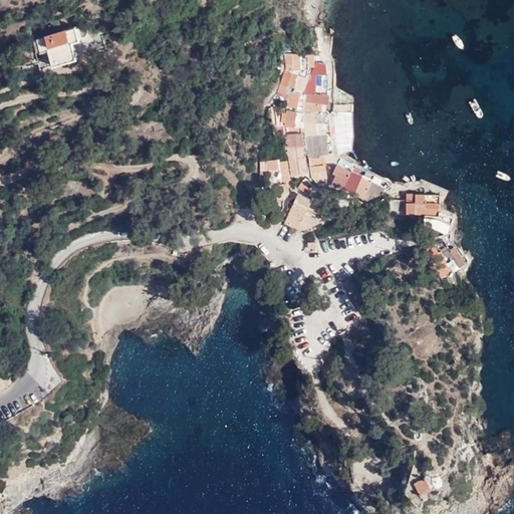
[(49,24),(27,29),(30,38),(26,39),(30,52),(25,53),(30,71),(96,51),(92,36),(86,37),(88,34),(88,31),(87,29),(84,26),(81,25),(67,29),(66,28),(51,32),(49,24)]
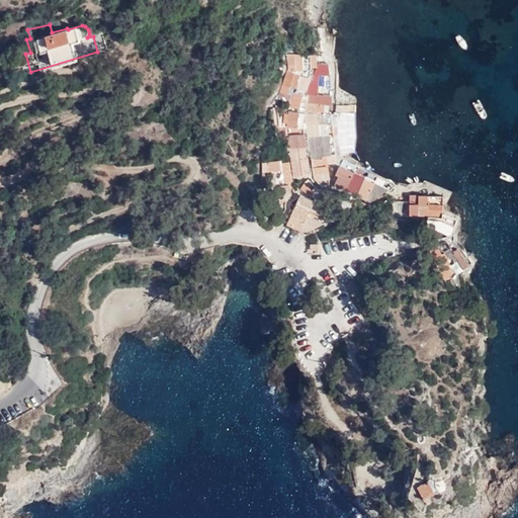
[(318,28),(309,29),(313,48),(321,46),(318,28)]
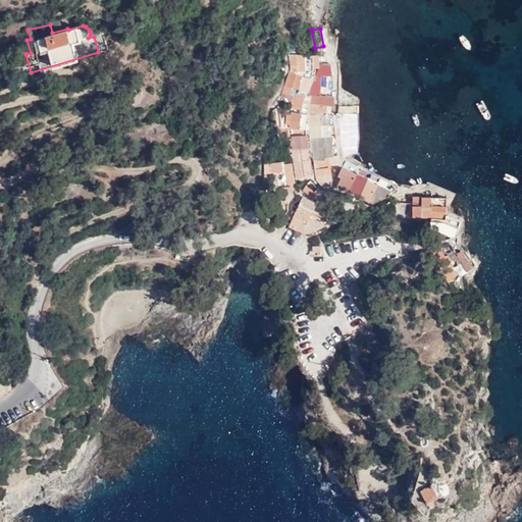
[(293,54),(293,70),(304,74),(304,72),(311,72),(311,70),(313,70),(313,65),(318,65),(317,54),(293,54)]
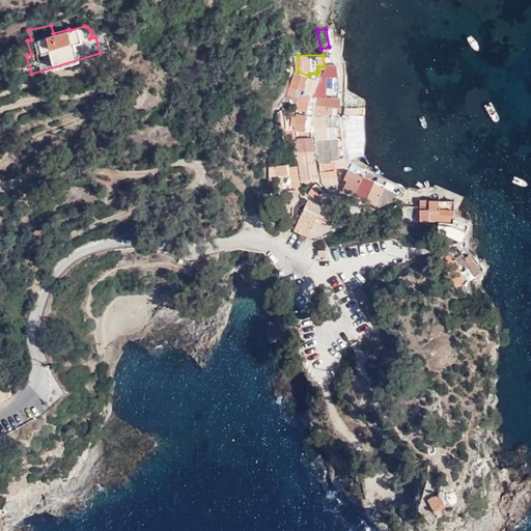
[(327,66),(326,67),(324,98),(327,98),(328,76),(334,76),(327,66)]
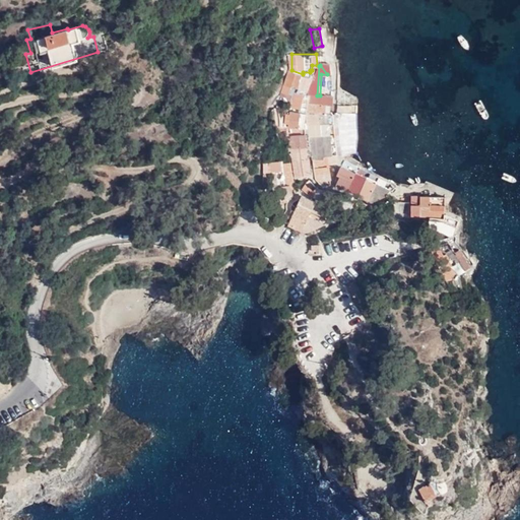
[(320,65),(327,74),(330,74),(330,65),(320,65)]
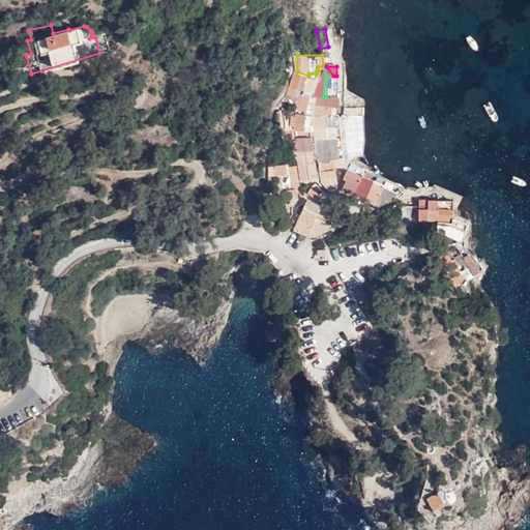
[(325,67),(320,79),(313,95),(311,95),(311,96),(316,97),(315,107),(331,107),(333,97),(326,97),(323,97),(325,67)]
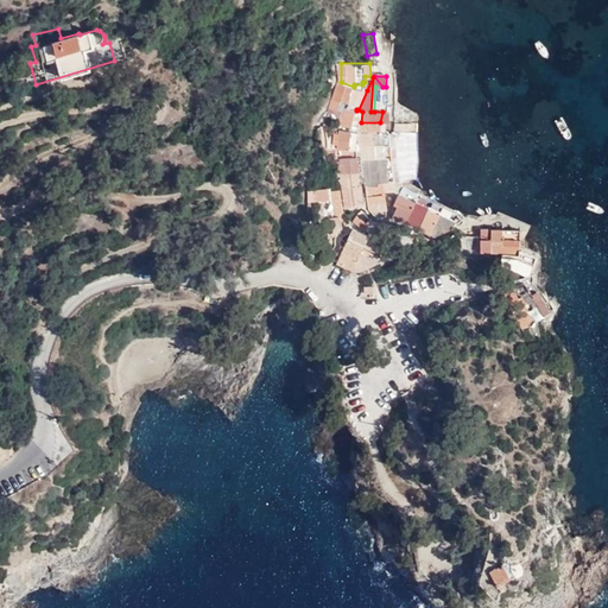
[(354,87),(341,82),(331,106),(337,109),(339,107),(340,108),(343,100),(359,106),(363,89),(354,87)]
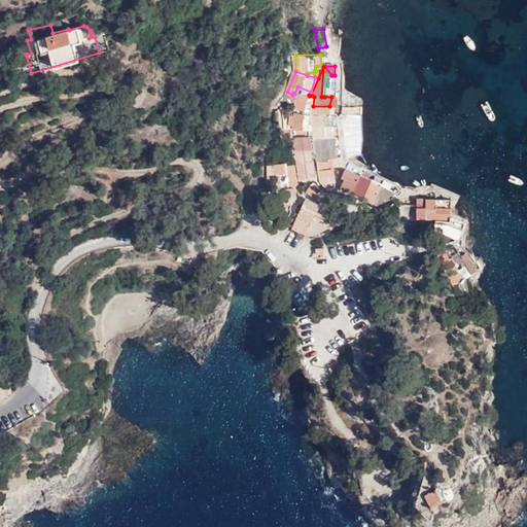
[(293,103),(299,108),(306,110),(309,96),(301,95),(300,101),(294,99),(293,103)]
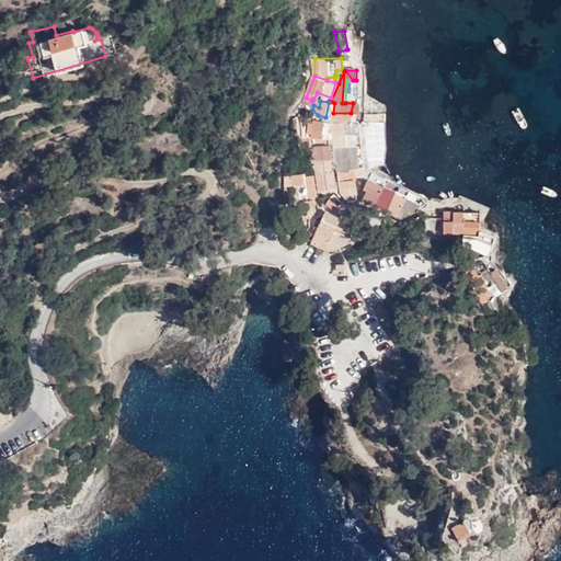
[(329,102),(325,117),(324,119),(331,122),(333,113),(334,103),(329,102)]
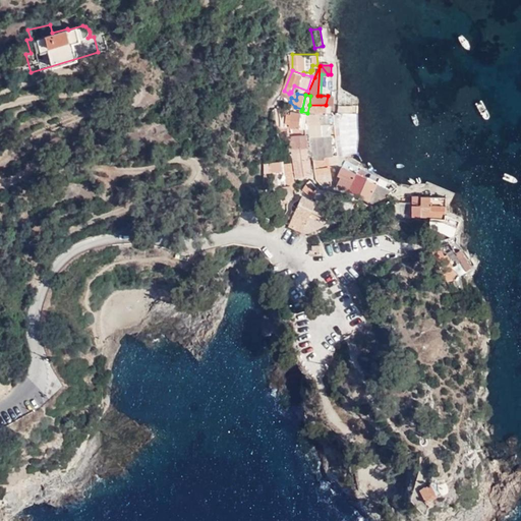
[(326,105),(333,105),(334,105),(335,96),(328,96),(326,105)]
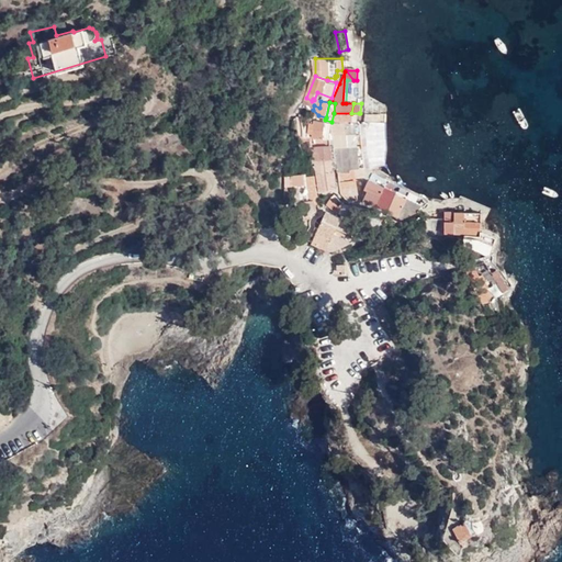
[(324,138),(325,122),(315,121),(313,137),(324,138)]
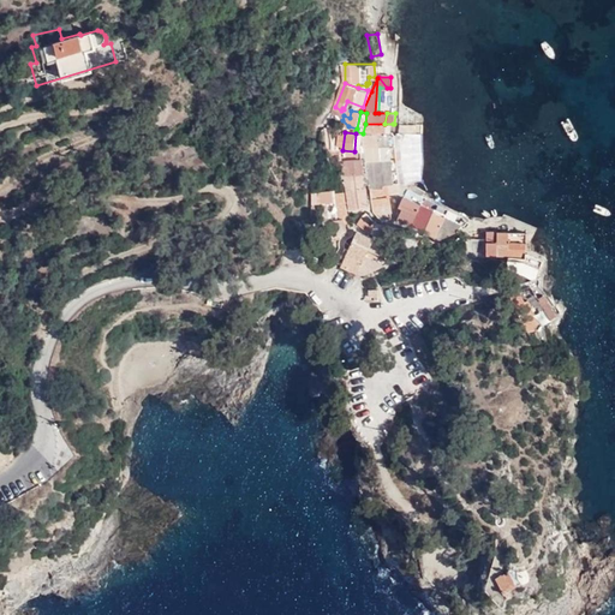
[(393,132),(366,133),(366,167),(369,167),(371,198),(375,213),(382,218),(390,220),(394,220),(392,196),(382,197),(381,187),(387,187),(387,185),(398,184),(393,132)]
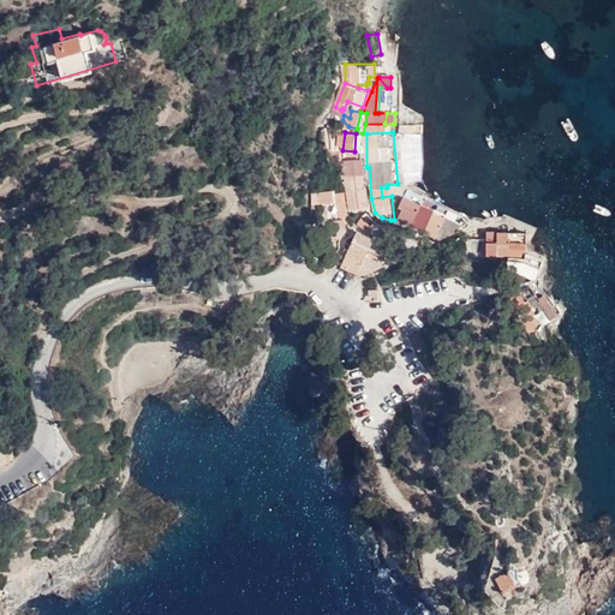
[(346,162),(347,172),(347,175),(345,177),(350,209),(369,206),(362,160),(346,162)]
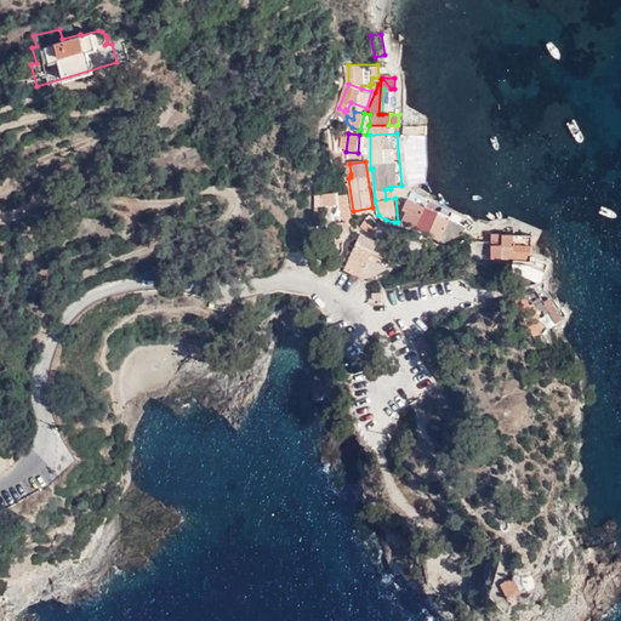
[(336,194),(317,197),(315,209),(335,206),(337,222),(331,222),(334,240),(342,240),(347,233),(347,226),(351,226),(346,195),(336,197),(336,194)]
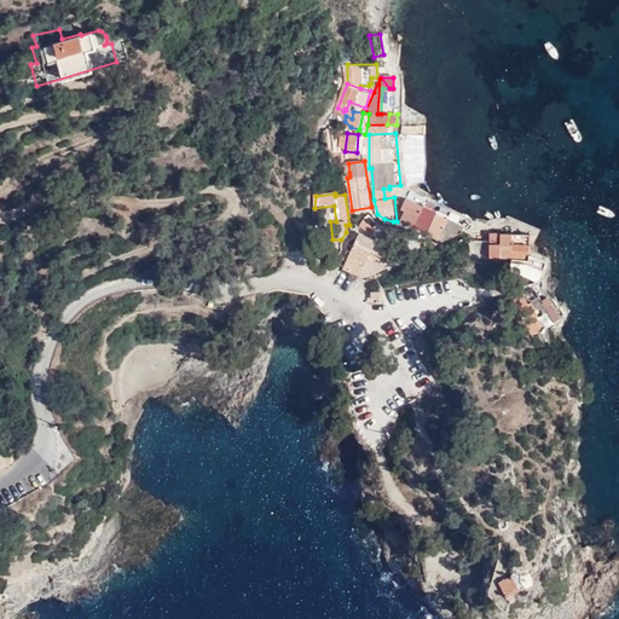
[(414,227),(424,208),(408,200),(404,209),(406,210),(401,219),(403,221),(414,227)]
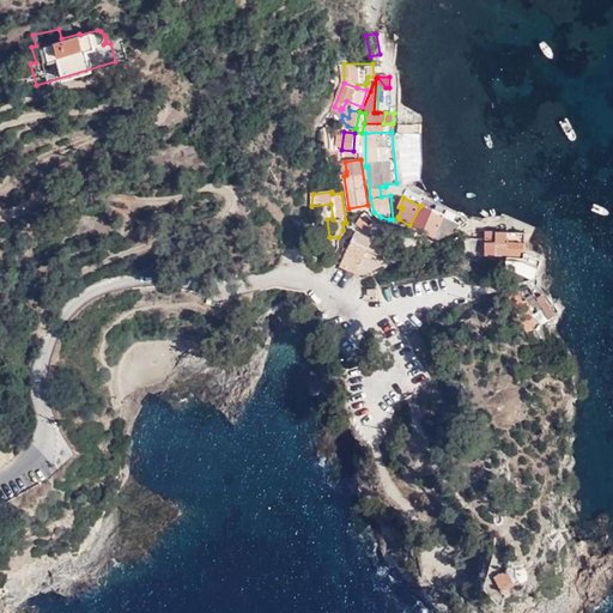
[(432,212),(420,206),(410,225),(423,232),(432,212)]
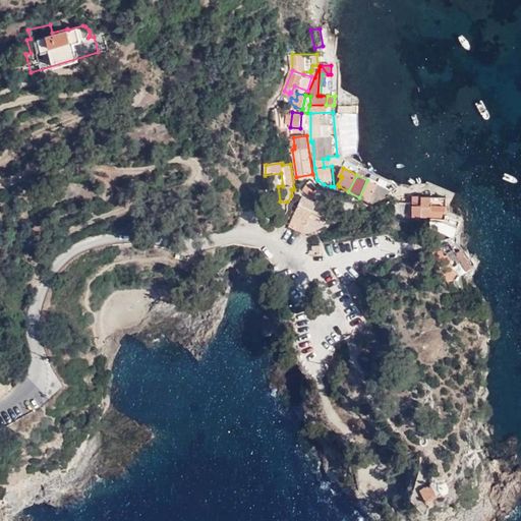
[(378,184),(367,180),(359,197),(368,201),(378,184)]
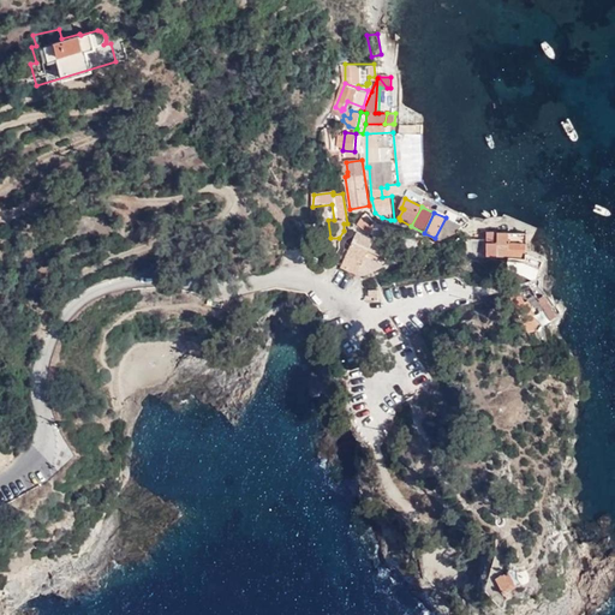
[(461,226),(446,218),(435,238),(440,240),(459,231),(461,226)]
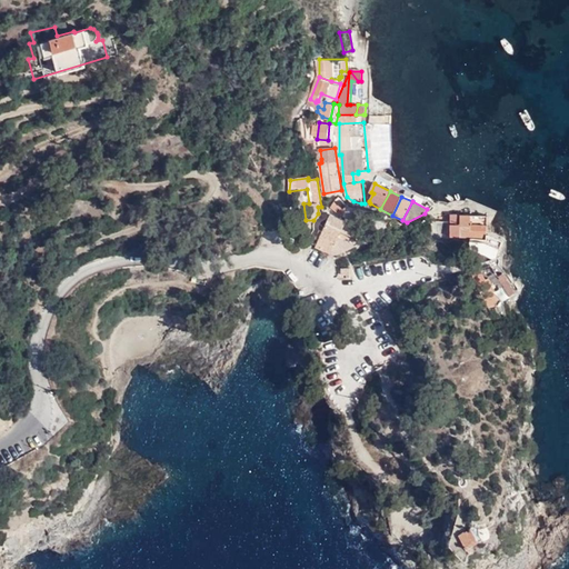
[(345,218),(346,217),(350,208),(347,205),(343,210),(336,202),(333,208),(345,218)]
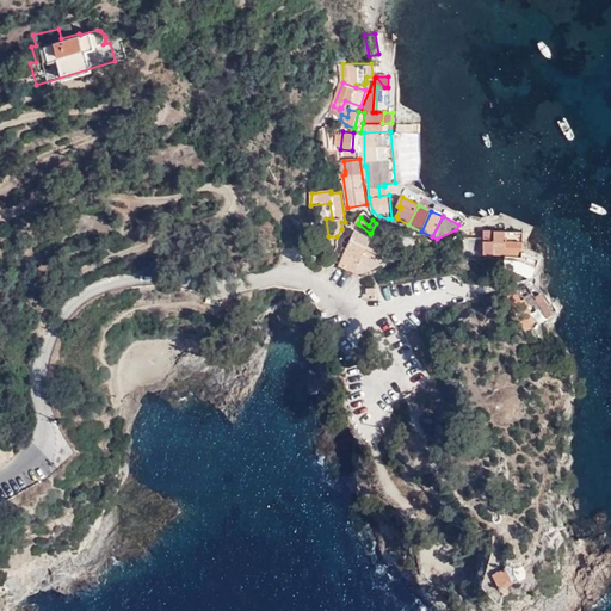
[(390,244),(396,246),(402,228),(376,223),(371,233),(390,244)]
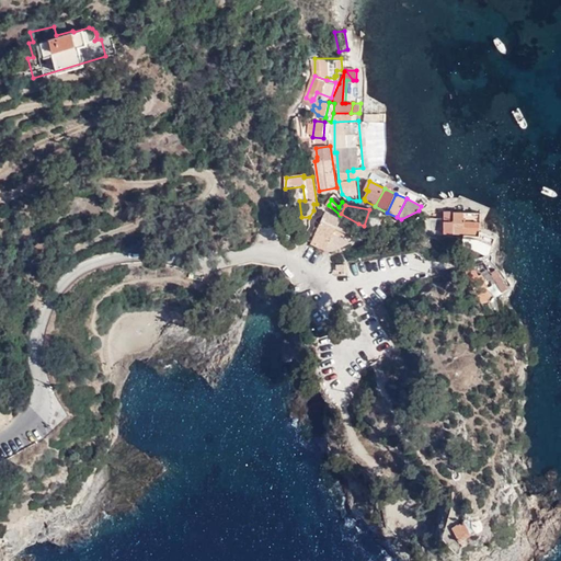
[(364,226),(376,231),(396,221),(381,214),(371,210),(369,209),(364,226)]
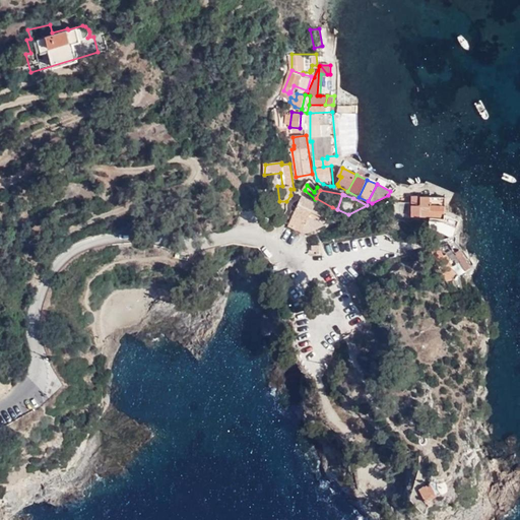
[(300,195),(287,222),(291,224),(304,231),(310,215),(316,202),(300,195)]
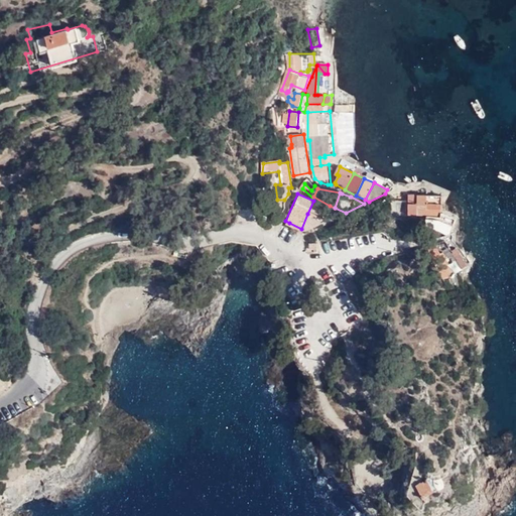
[(418,214),(419,195),(410,195),(410,214),(418,214)]
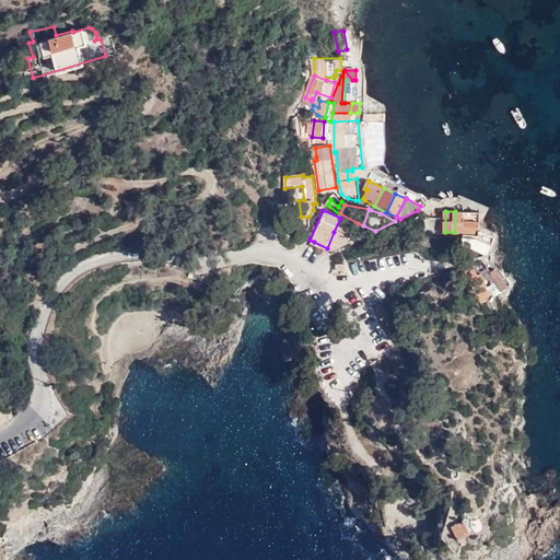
[(464,232),(464,211),(455,211),(454,232),(464,232)]
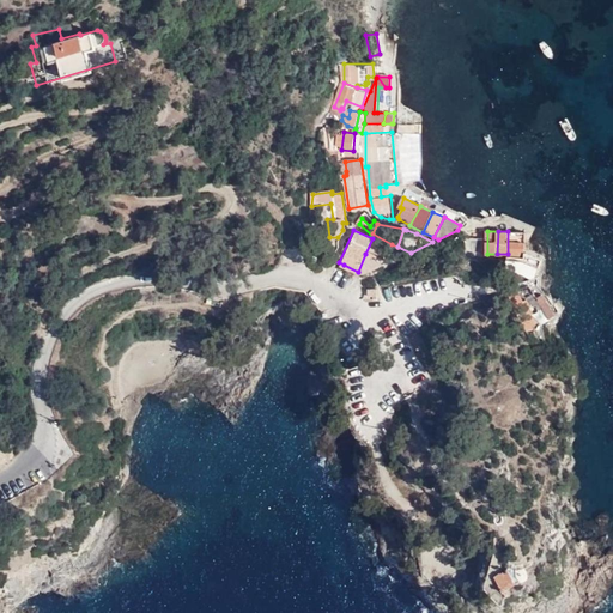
[(525,241),(525,231),(508,231),(508,254),(526,254),(525,241)]
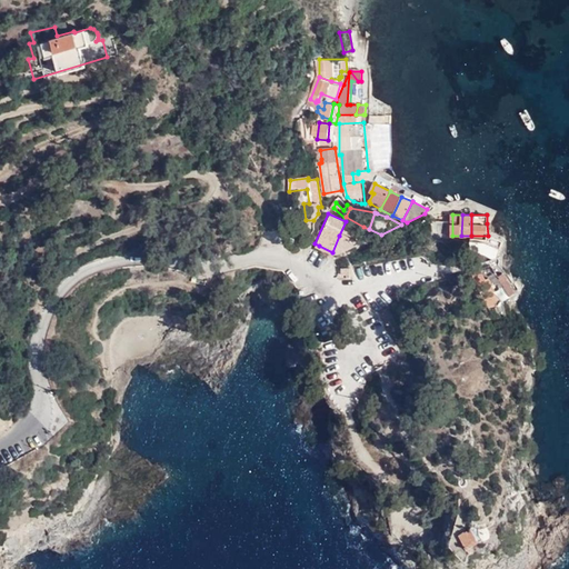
[(339,236),(359,245),(361,243),(358,239),(362,228),(346,221),(339,236)]
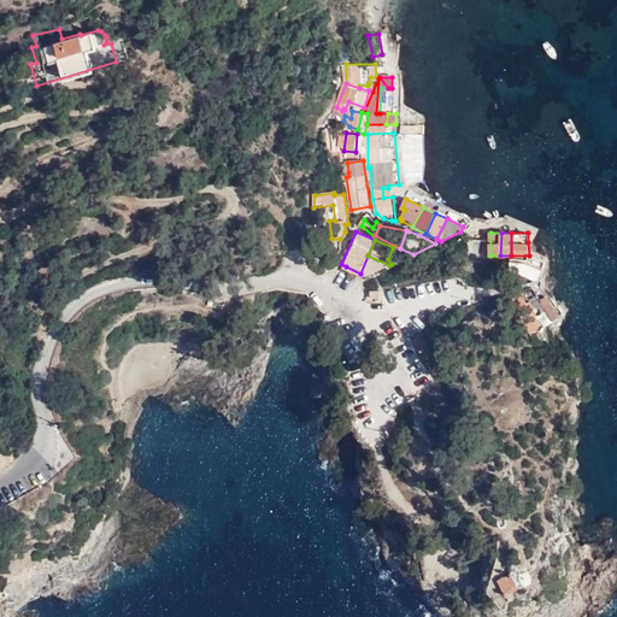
[(488,259),(488,241),(475,240),(474,242),(470,244),(471,247),(470,256),(477,258),(483,258),(483,259),(488,259)]
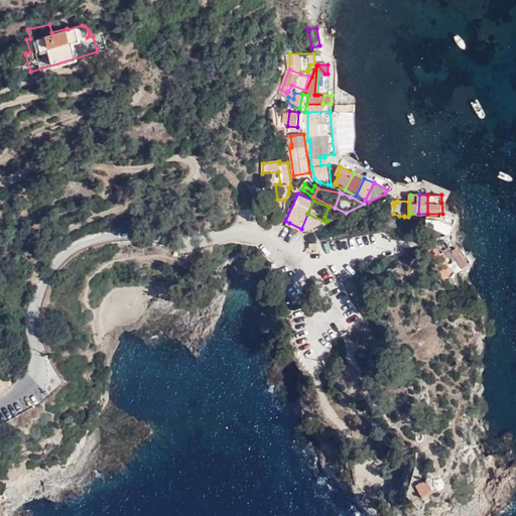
[(441,229),(453,232),(454,232),(455,225),(458,217),(444,212),(444,217),(441,229)]
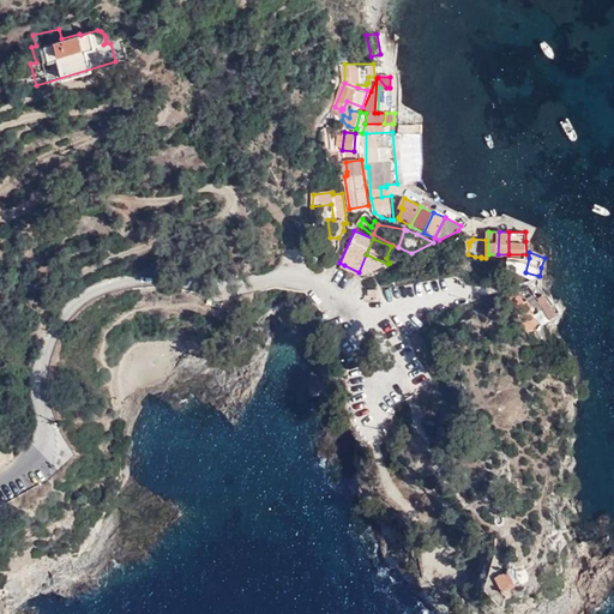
[(363,276),(387,264),(366,254),(359,272),(363,276)]
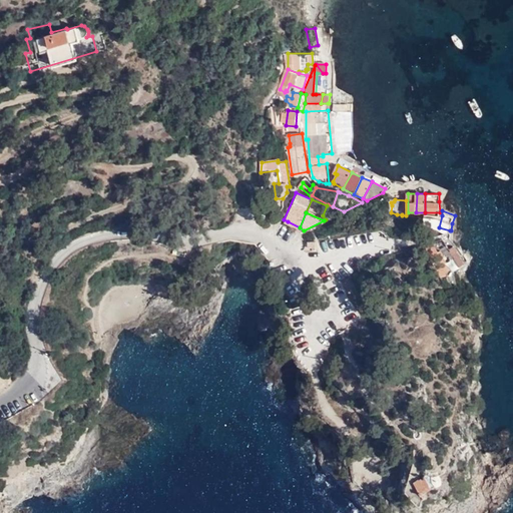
[(401,237),(392,242),(398,254),(407,249),(401,237)]
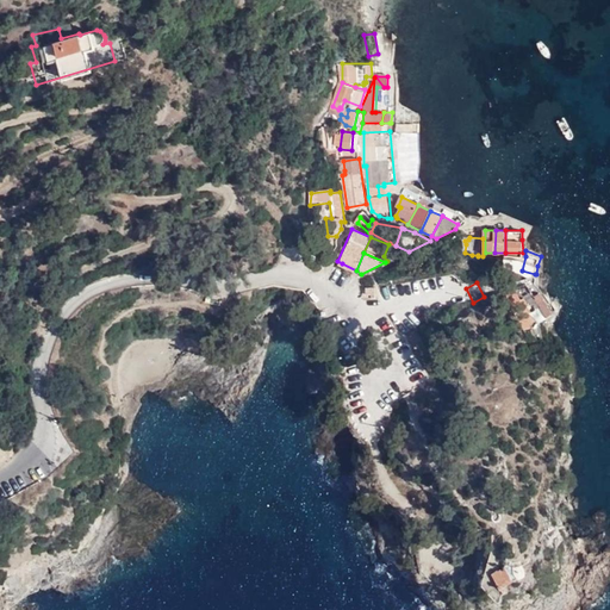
[(540,321),(554,311),(549,304),(545,306),(536,296),(527,282),(516,285),(530,307),(539,318),(540,321)]
